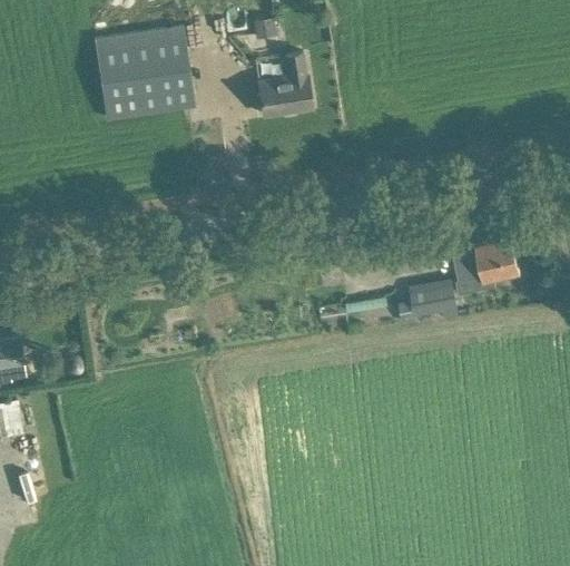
[(264,19),(254,20),(254,22),(256,38),(276,36),(274,18),(264,19)]
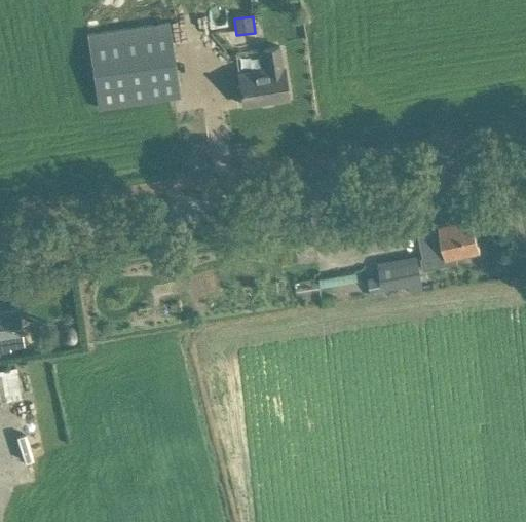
[(168,26),(87,38),(98,111),(155,103),(180,99),(168,26)]
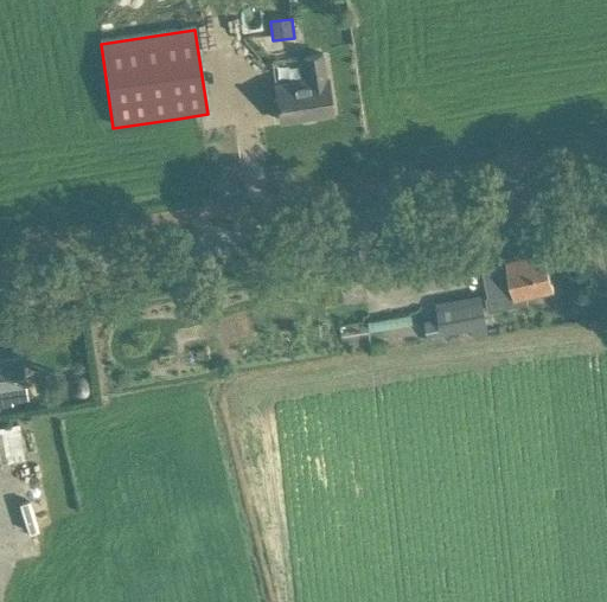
[(306,83),(275,88),(281,125),(301,121),(301,120),(314,117),(314,119),(332,116),(323,58),(304,61),(306,83)]
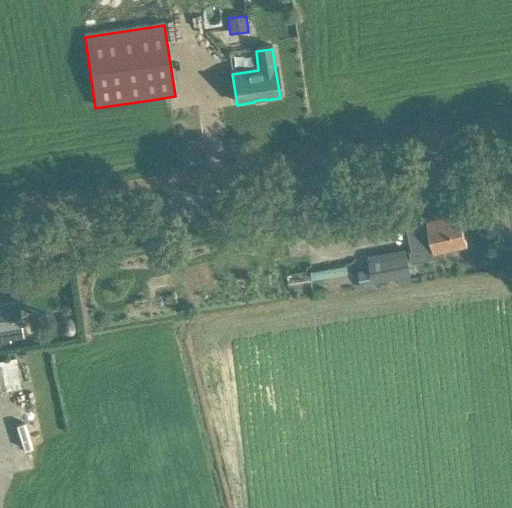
[(409,253),(412,266),(446,258),(444,252),(468,247),(461,215),(427,222),(429,229),(425,230),(424,227),(407,230),(412,252),(409,253)]
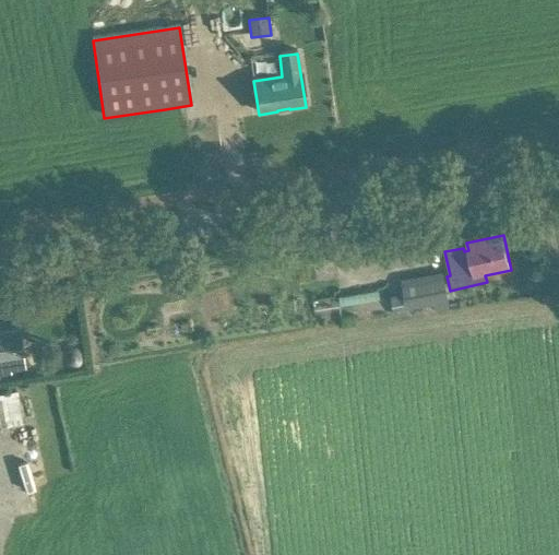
[(442,278),(429,280),(430,284),(405,288),(404,284),(406,298),(392,300),(395,319),(411,316),(409,310),(448,304),(442,278)]
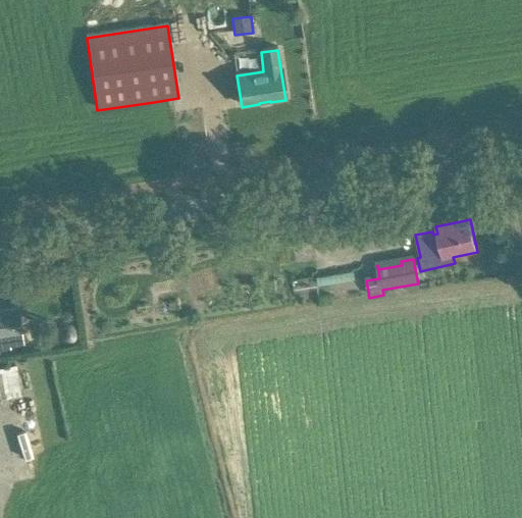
[(20,329),(21,329),(17,305),(16,306),(0,309),(0,332),(6,332),(9,348),(23,346),(20,329)]
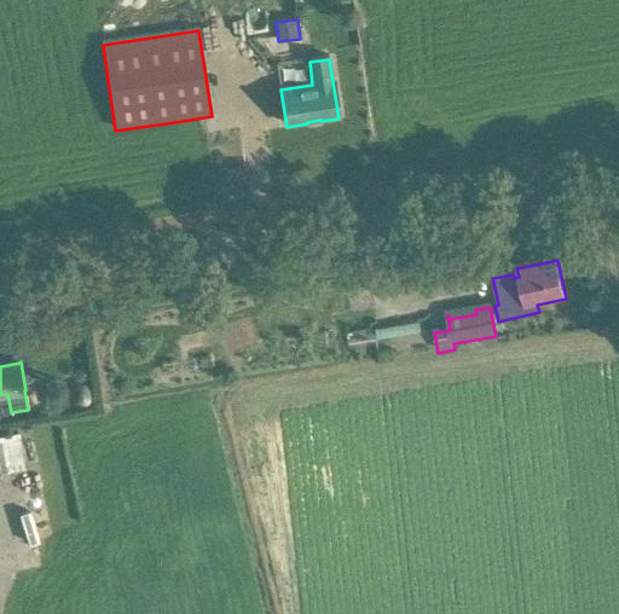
[(71,397),(71,398),(71,399),(73,400),(73,401),(73,403),(74,403),(74,404),(75,404),(75,405),(76,405),(77,406),(79,406),(80,406),(81,406),(82,406),(84,406),(85,406),(86,406),(86,405),(87,405),(88,404),(90,403),(91,401),(91,400),(91,399),(91,398),(91,397),(91,395),(91,394),(91,393),(90,392),(88,391),(87,389),(86,389),(86,388),(85,388),(84,388),(82,388),(81,388),(80,388),(79,388),(77,388),(76,389),(75,389),(75,391),(74,391),(74,392),(73,392),(73,393),(73,394),(71,395),(71,397)]
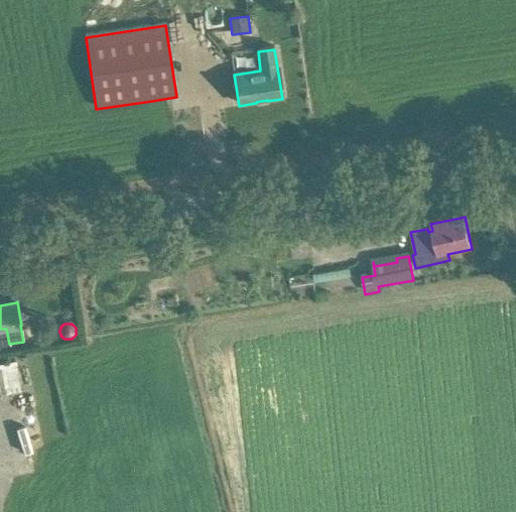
[(0,398),(1,399),(21,394),(16,364),(0,366),(0,398)]
